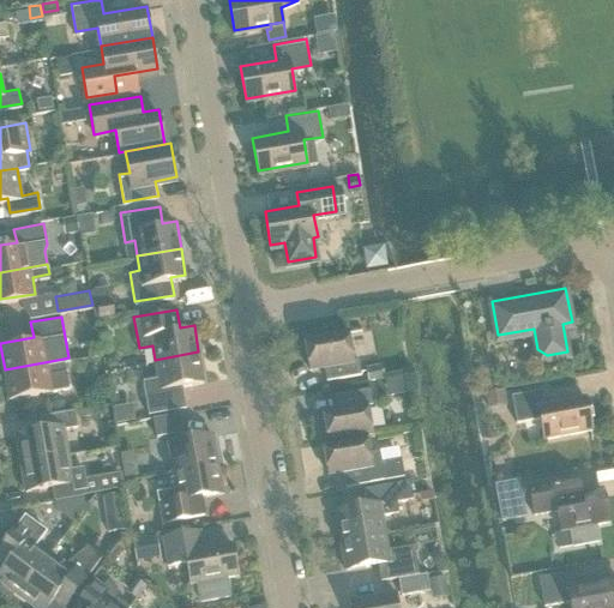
[(305,336),(309,366),(324,363),(326,377),(361,371),(359,355),(353,356),(348,329),(305,336)]
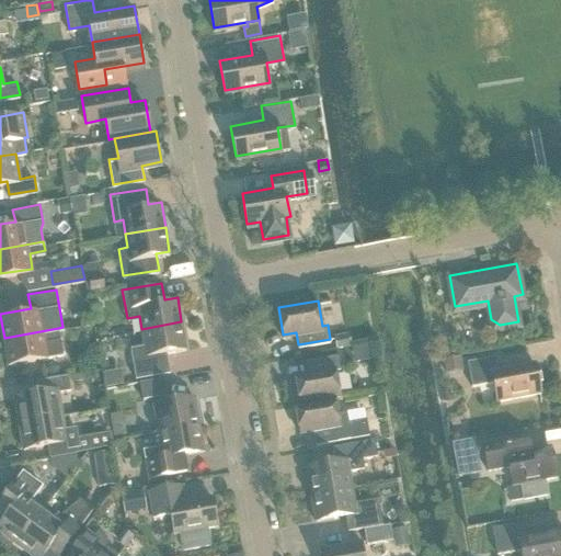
[(185,347),(181,321),(141,329),(147,356),(133,359),(135,376),(171,370),(167,350),(185,347)]
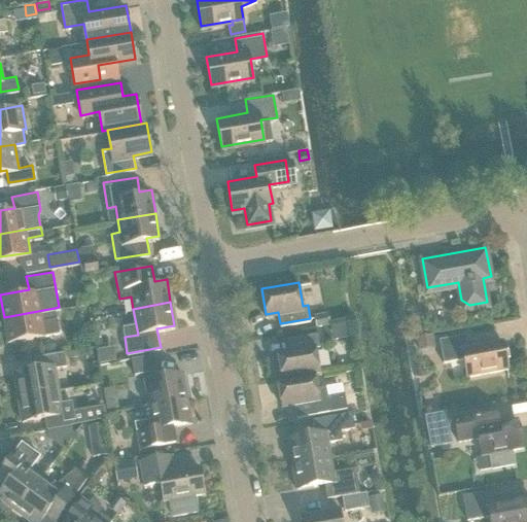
[(57,316),(55,308),(4,317),(7,340),(59,331),(57,316)]
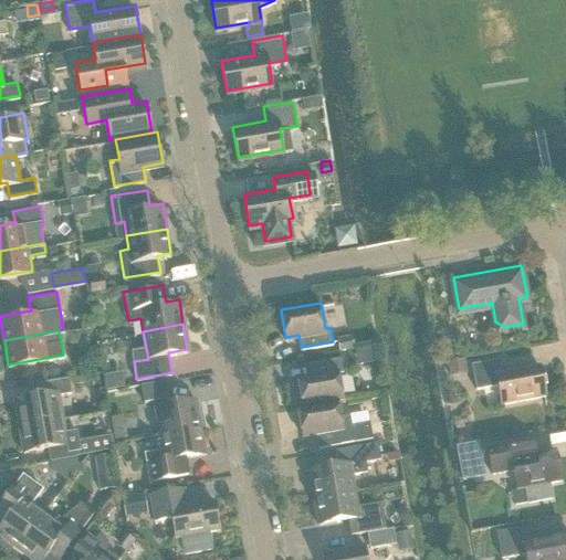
[(297,376),(302,401),(343,395),(337,370),(343,369),(341,355),(308,360),(311,373),(297,376)]
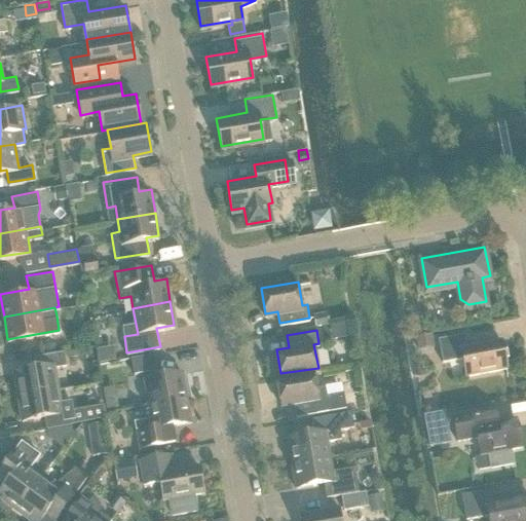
[(465,373),(506,365),(501,337),(465,343),(463,331),(438,336),(442,359),(462,356),(465,373)]
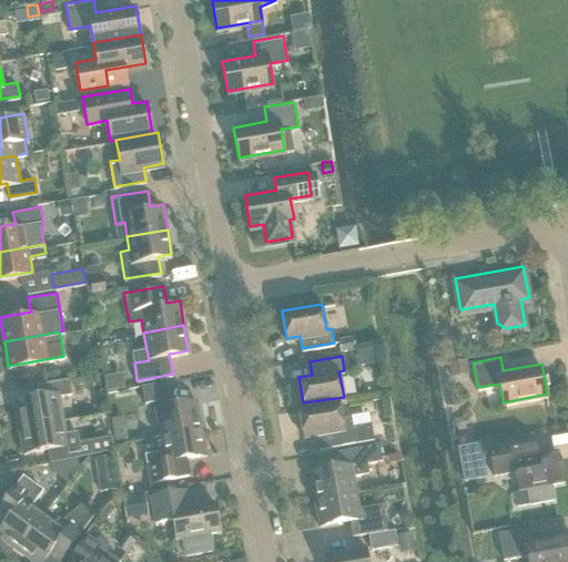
[(19,425),(62,417),(59,394),(72,390),(69,376),(37,381),(39,394),(14,398),(19,425)]
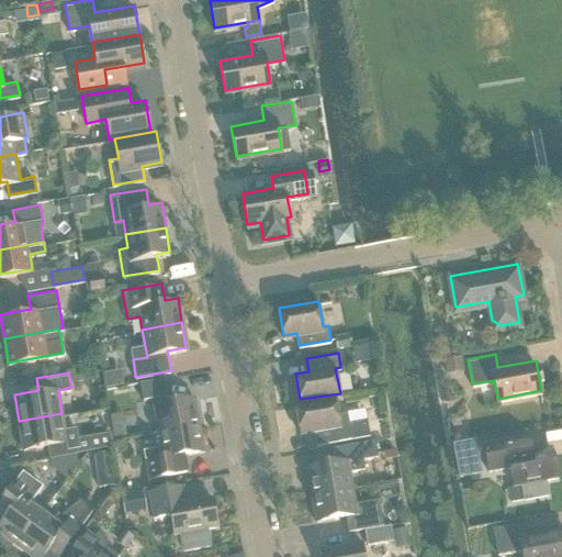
[(143,397),(167,392),(164,375),(139,379),(143,397)]
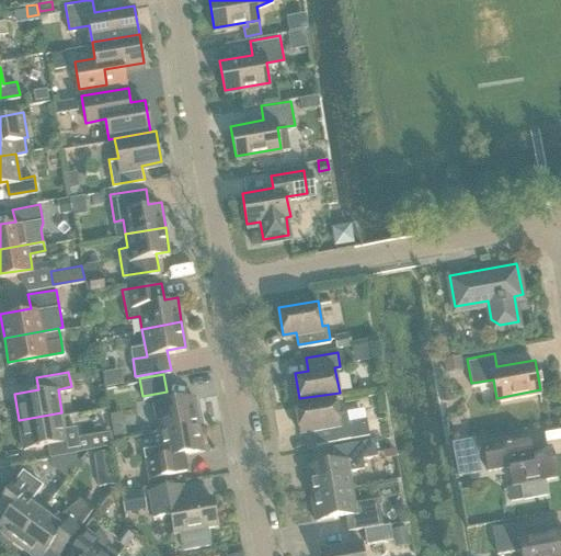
[(158,429),(198,421),(194,395),(153,401),(158,429)]
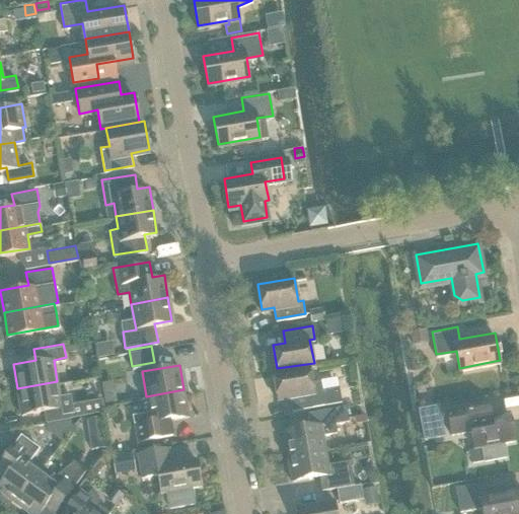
[(292,409),(342,399),(339,384),(322,387),(320,378),(312,379),(310,367),(273,373),(277,397),(289,395),(292,409)]
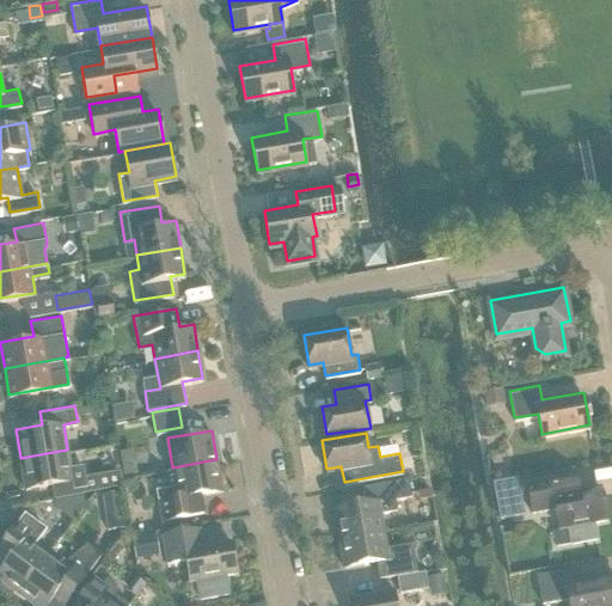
[(67,450),(20,458),(25,487),(51,482),(54,495),(83,490),(80,476),(72,477),(67,450)]
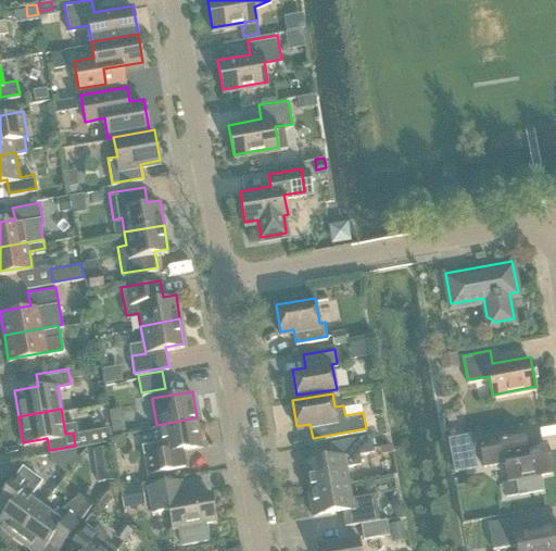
[(197,417),(156,425),(160,440),(142,443),(147,471),(175,466),(172,449),(202,443),(197,417)]
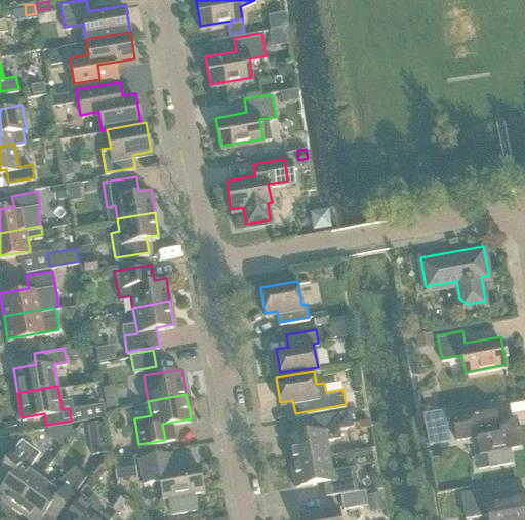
[(290,458),(329,452),(326,438),(340,436),(338,426),(354,424),(351,407),(312,414),(315,429),(286,434),(290,458)]
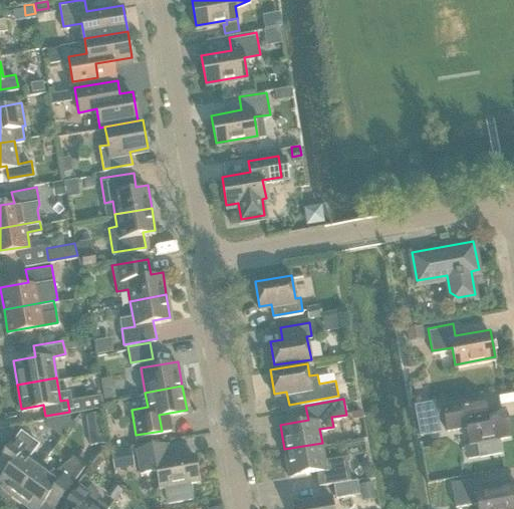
[(421,431),(439,428),(434,400),(416,404),(421,431)]
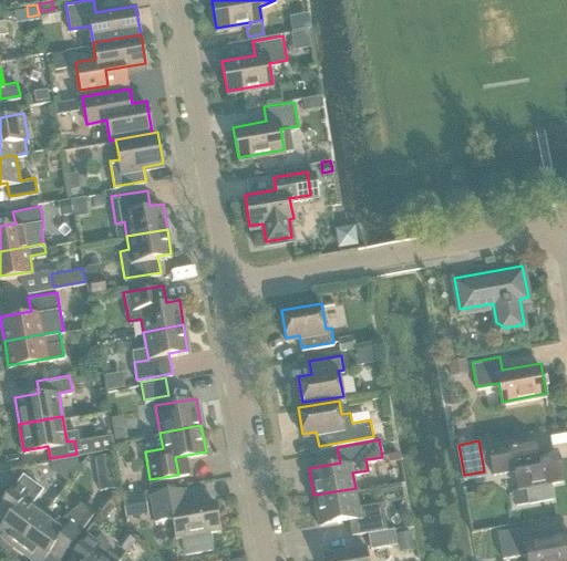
[(552,480),(562,478),(556,447),(518,455),(515,440),(488,446),(493,471),(514,467),(518,486),(525,485),(527,501),(554,496),(552,480)]
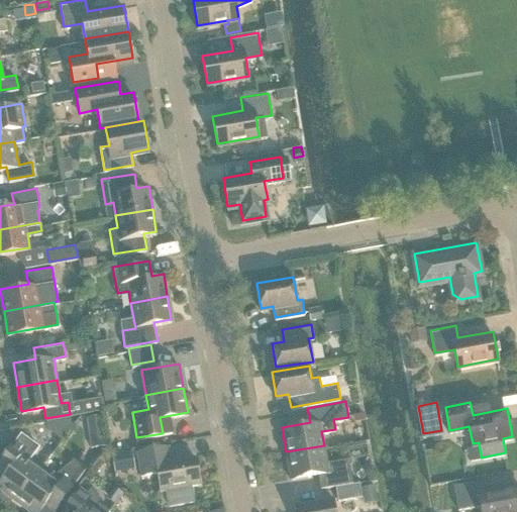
[(0,479),(0,486),(16,499),(41,464),(30,455),(38,444),(21,431),(0,458),(10,466),(0,479)]
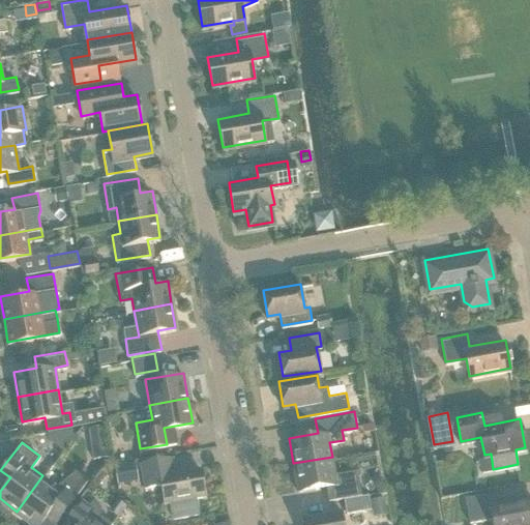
[(197,495),(205,493),(200,466),(168,472),(165,457),(140,461),(145,486),(160,483),(165,500),(169,500),(172,518),(200,513),(197,495)]
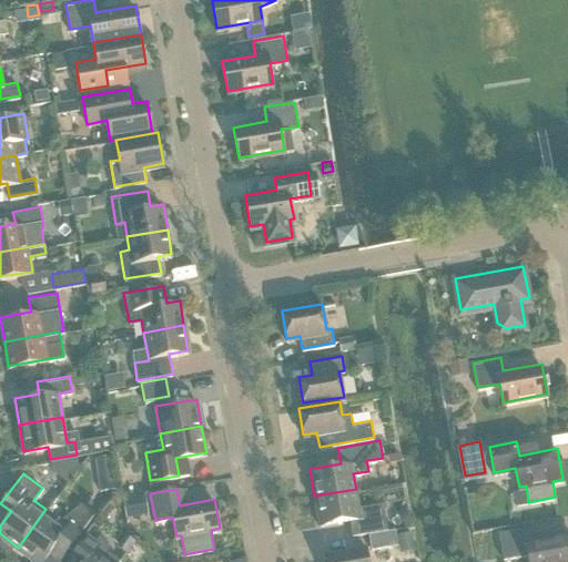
[(356,489),(314,496),(320,523),(350,518),(352,533),(387,527),(383,501),(358,506),(356,489)]
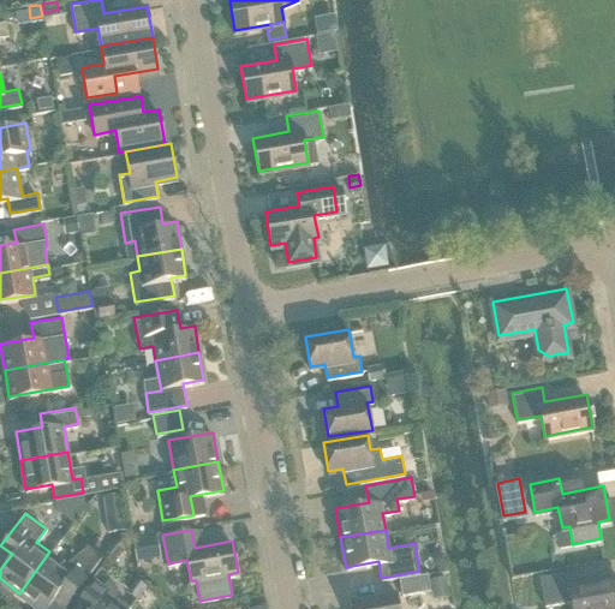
[(64,562),(49,551),(19,593),(41,608),(43,608),(52,598),(63,607),(70,597),(103,551),(89,542),(64,562)]
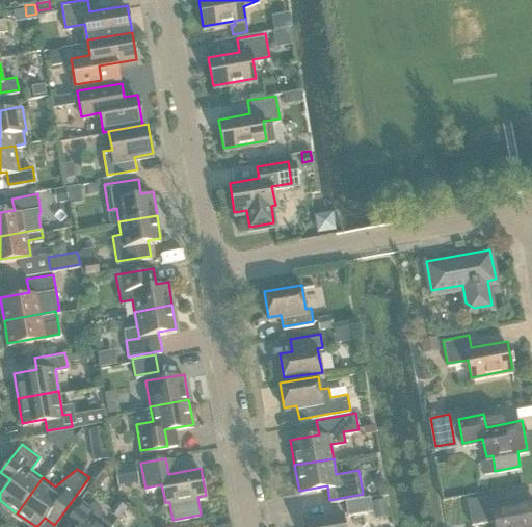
[(494,518),(496,526),(531,526),(531,499),(498,506),(495,492),(467,497),(471,522),(494,518)]
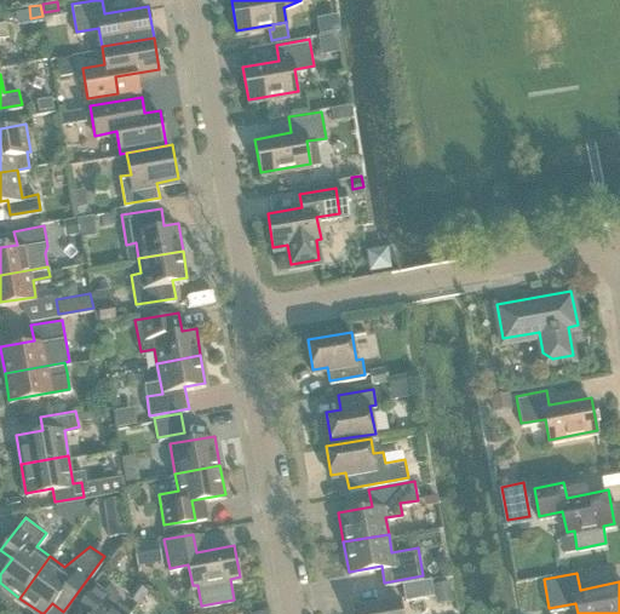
[(405,597),(434,592),(431,575),(402,580),(405,597)]
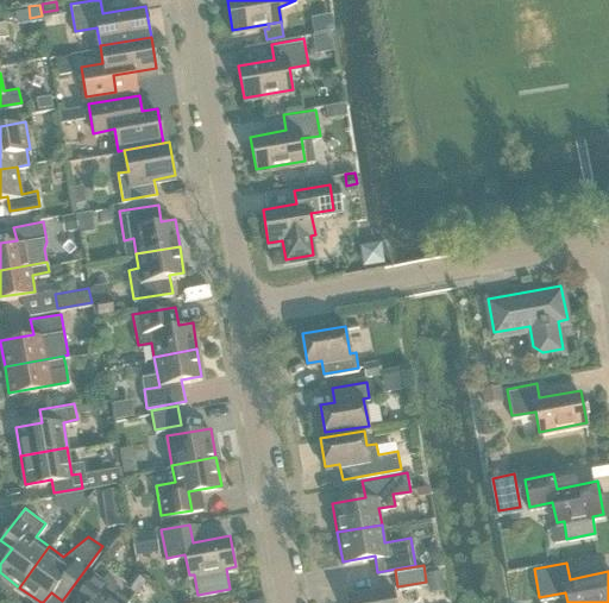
[(125,602),(130,598),(115,588),(115,579),(106,572),(102,578),(94,572),(71,602),(125,602)]
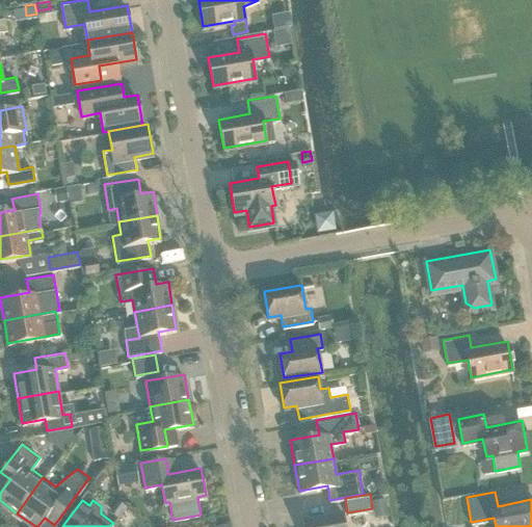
[(304,526),(345,526),(342,510),(303,517),(304,526)]
